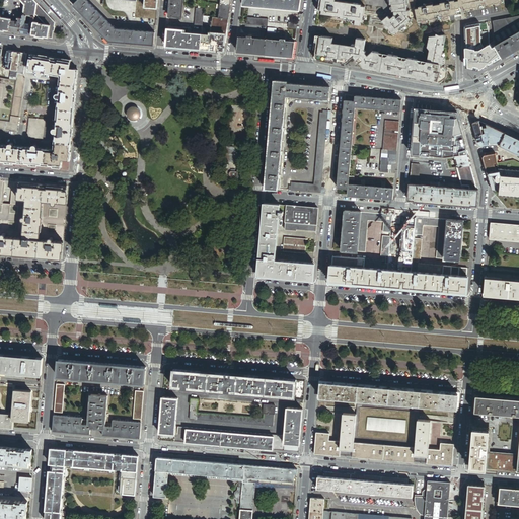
[(19,0),(23,5),(22,14),(25,15),(30,16),(33,16),(34,14),(36,3),(32,0),(19,0)]
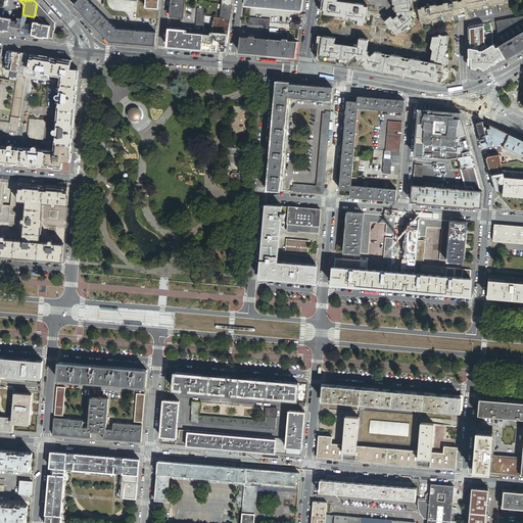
[(154,41),(154,33),(116,30),(86,0),(80,0),(75,5),(78,9),(84,14),(93,24),(99,30),(104,36),(108,40),(110,42),(114,42),(121,43),(133,44),(140,45),(146,45),(151,46),(153,46),(154,41)]
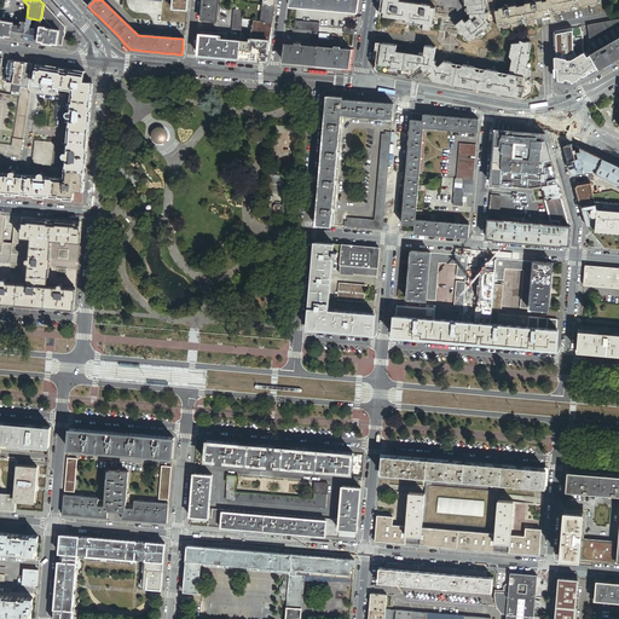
[(187,10),(187,0),(173,0),(173,9),(187,10)]
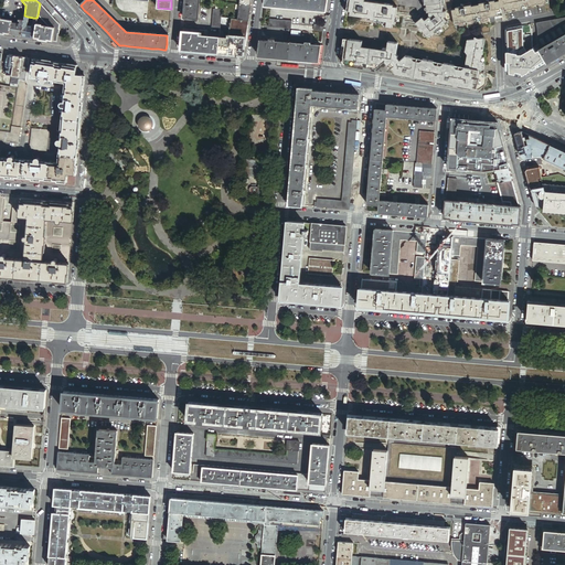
[(185,0),(184,18),(199,19),(200,0),(185,0)]
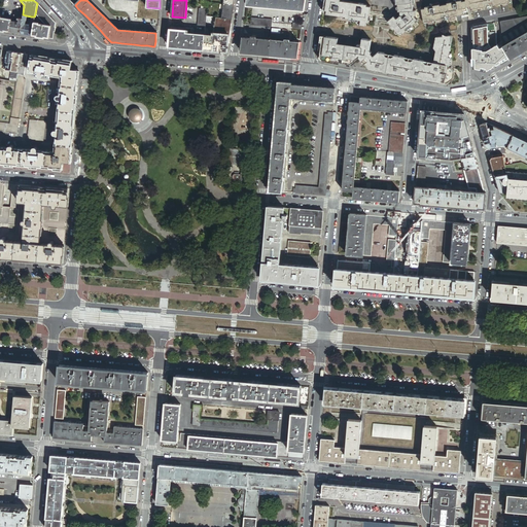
[(247,0),(247,5),(304,10),(305,0),(247,0)]
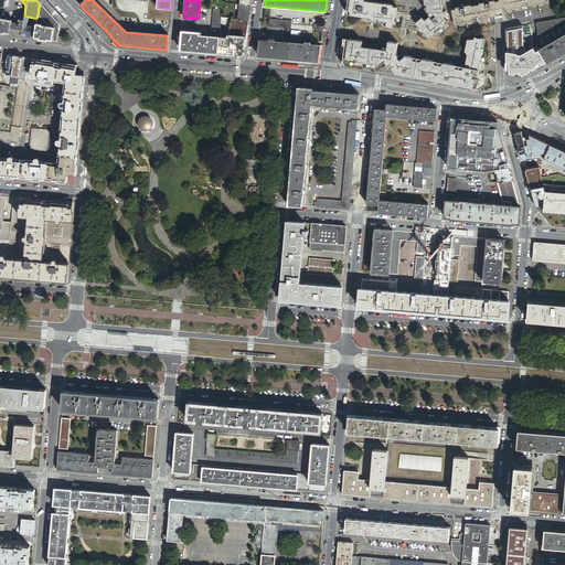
[(349,0),(348,12),(351,12),(350,16),(368,19),(368,20),(375,21),(376,20),(380,20),(379,23),(387,24),(386,28),(393,29),(394,24),(396,24),(398,8),(394,7),(394,6),(365,1),(365,0),(349,0)]
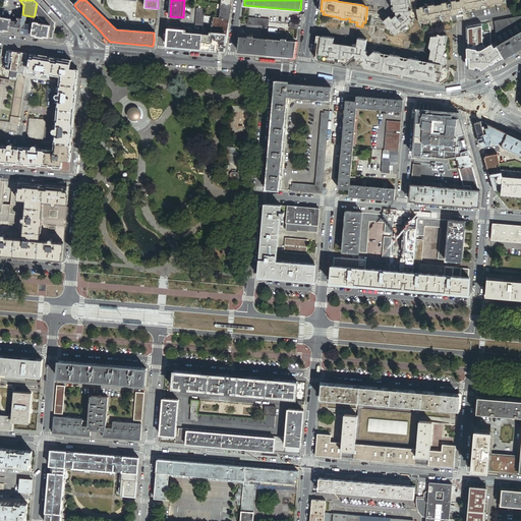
[(392,0),(393,4),(394,4),(394,12),(396,12),(397,15),(393,19),(390,16),(384,21),(388,25),(391,29),(396,35),(399,33),(400,34),(412,22),(411,21),(413,19),(410,16),(412,15),(411,10),(409,11),(409,3),(410,3),(409,0),(392,0)]
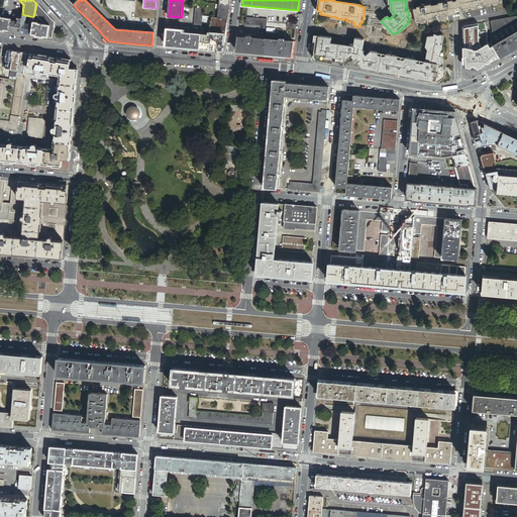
[(456,0),(457,1),(453,1),(453,0),(448,1),(448,0),(447,0),(445,0),(445,1),(445,2),(442,3),(441,1),(438,2),(439,4),(432,6),(431,3),(428,4),(428,5),(425,6),(425,5),(424,5),(424,4),(423,4),(422,5),(422,6),(422,7),(417,7),(417,9),(414,9),(415,18),(416,20),(418,20),(419,22),(422,24),(425,23),(426,22),(425,20),(429,19),(429,21),(431,22),(434,21),(436,18),(436,16),(439,16),(440,17),(443,20),(446,19),(447,17),(447,16),(448,15),(452,15),(454,14),(456,12),(455,11),(459,10),(458,9),(458,7),(462,7),(462,8),(464,9),(472,8),(472,10),(474,11),(477,10),(479,7),(479,5),(483,4),(483,6),(486,8),(489,8),(490,6),(490,4),(493,4),(494,5),(495,6),(498,6),(500,2),(500,1),(502,0),(501,0),(456,0)]
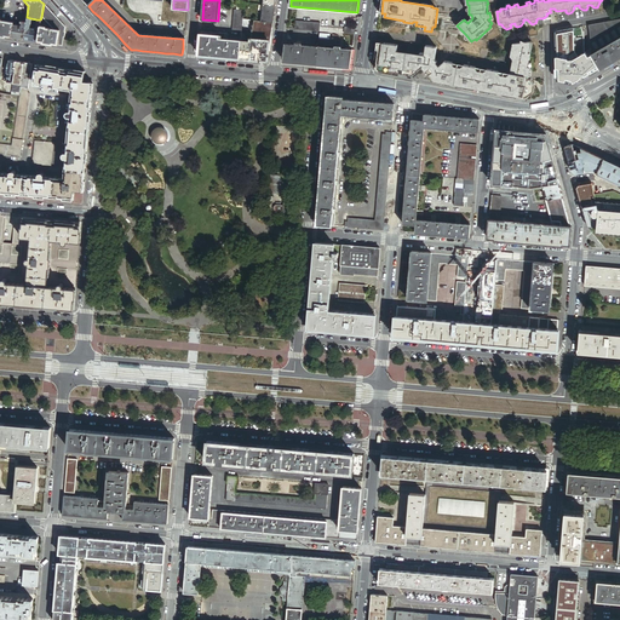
[(44,4),(41,17),(52,29),(59,30),(57,44),(52,44),(52,45),(62,46),(64,27),(44,4)]
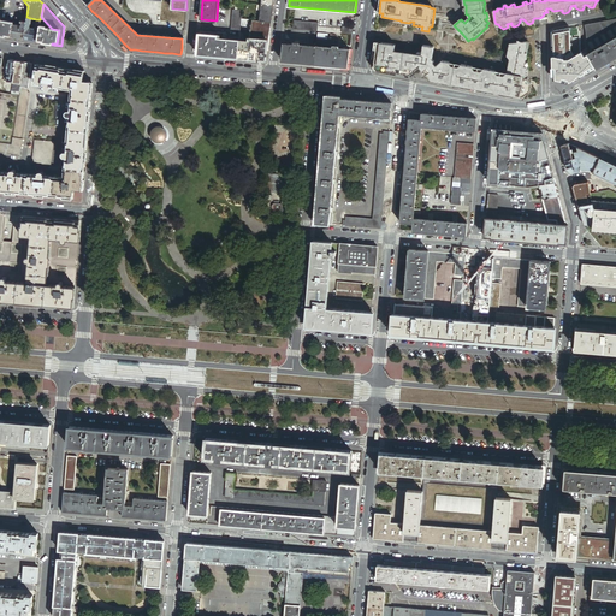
[(271,23),(273,6),(262,5),(260,22),(271,23)]
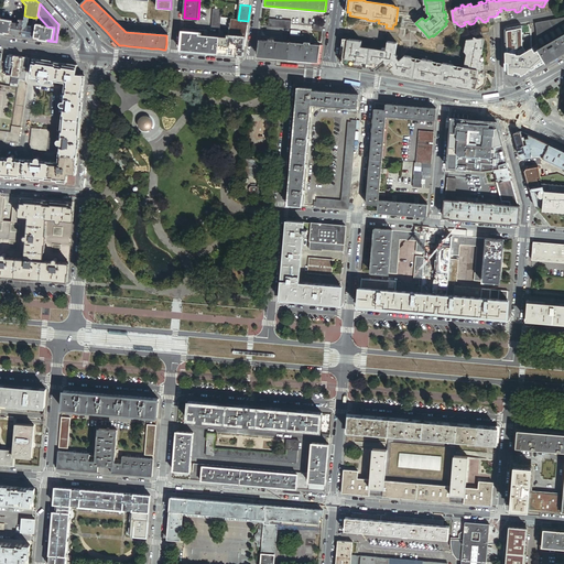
[(445,11),(446,17),(444,18),(447,21),(453,20),(452,10),(451,8),(449,9),(447,10),(447,11),(445,11)]
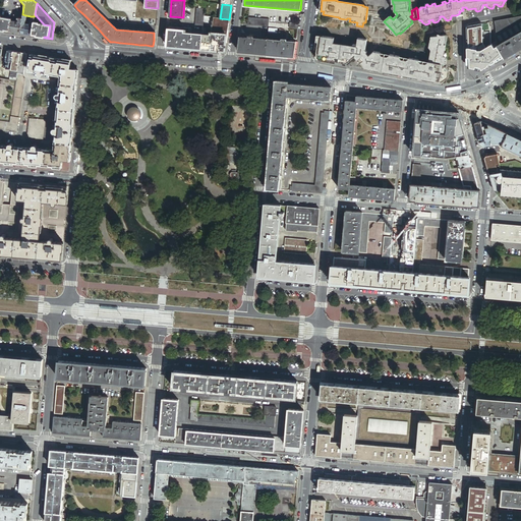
[(200,9),(199,8),(197,8),(195,25),(204,26),(204,24),(205,16),(206,9),(200,9)]
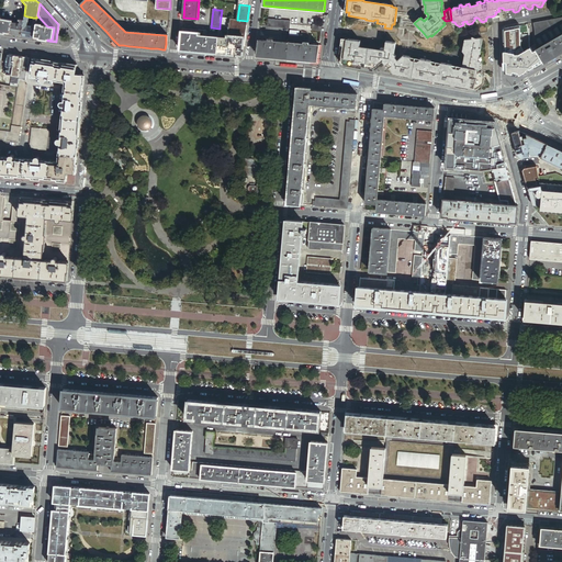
[(24,15),(23,20),(21,36),(34,38),(36,23),(36,18),(33,18),(33,19),(32,26),(26,25),(27,19),(27,17),(24,15)]
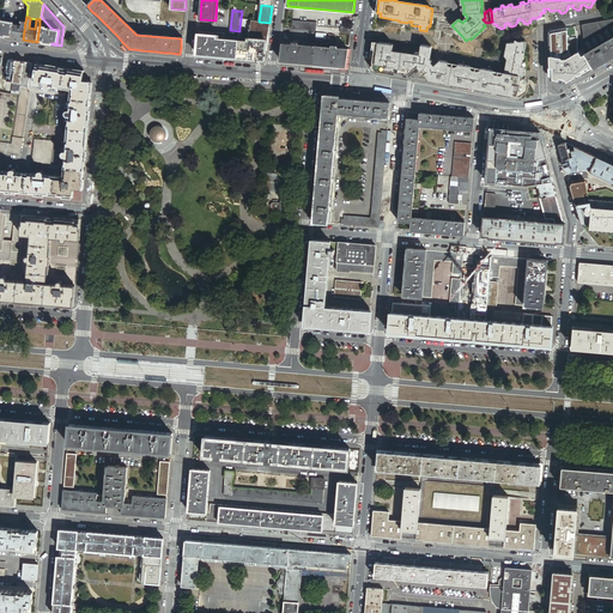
[(586,55),(612,37),(612,18),(582,25),(584,36),(583,36),(584,49),(586,55)]
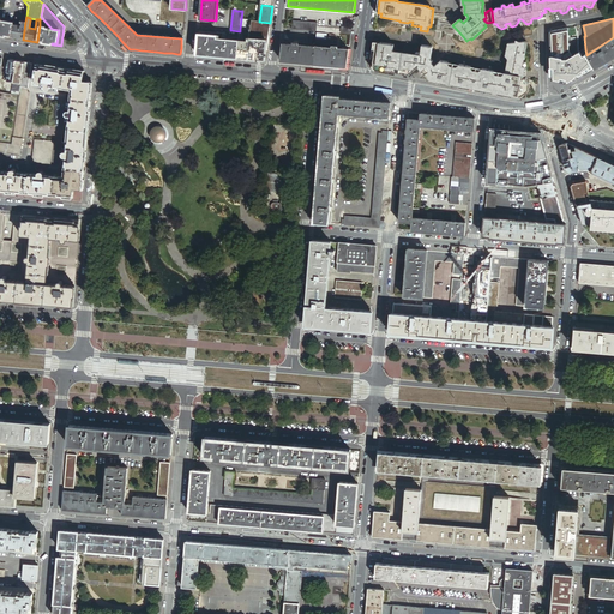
[(12,24),(12,23),(0,20),(0,35),(10,37),(12,24)]
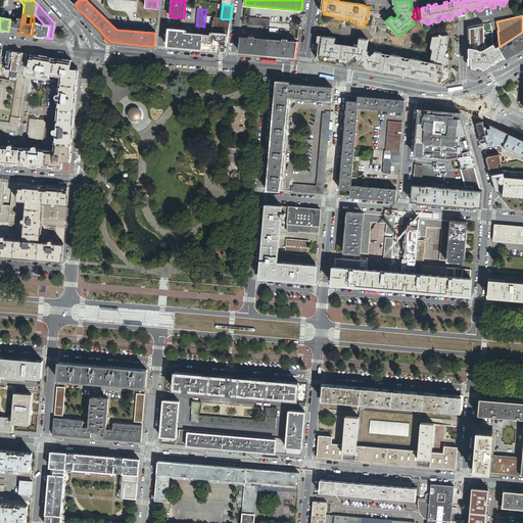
[(21,18),(17,17),(17,19),(18,19),(18,21),(12,20),(10,32),(19,34),(21,18)]
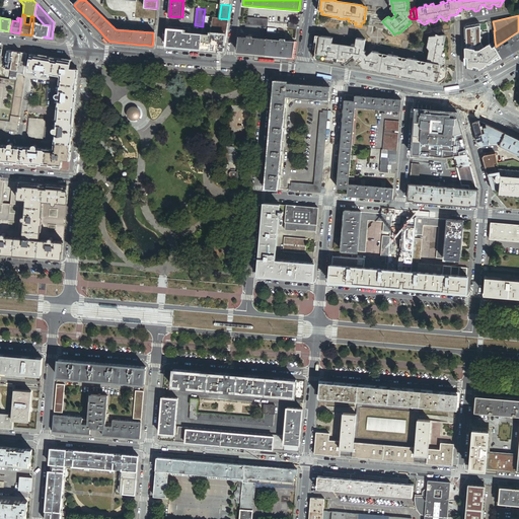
[(226,33),(228,19),(219,18),(213,17),(211,29),(211,32),(226,33)]
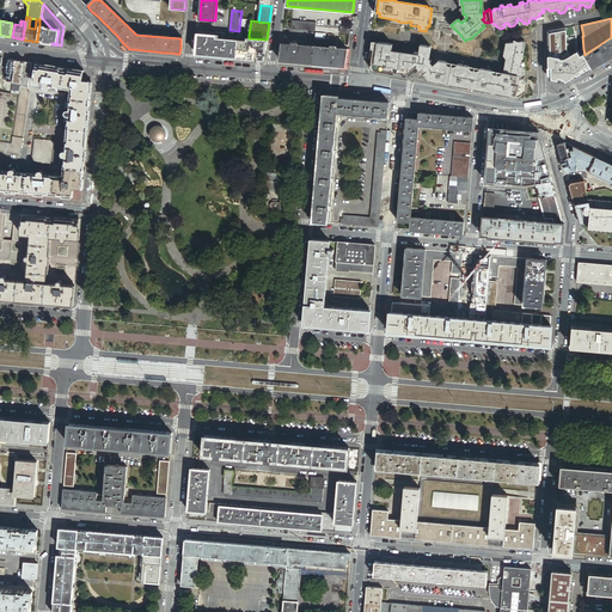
[(316,31),(316,26),(316,23),(292,20),(291,29),(316,31)]
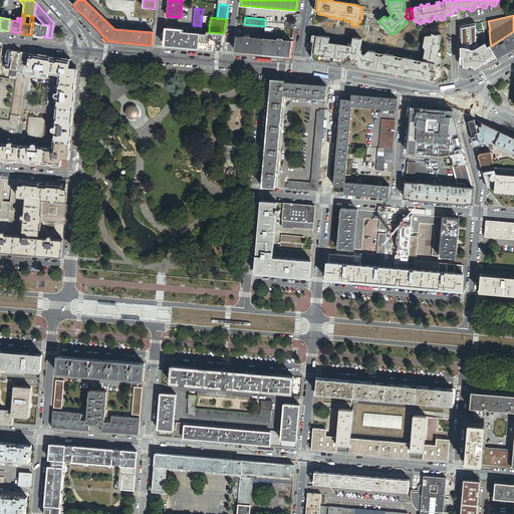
[(31,35),(43,37),(43,36),(47,36),(49,25),(43,24),(37,23),(37,22),(33,21),(31,35)]
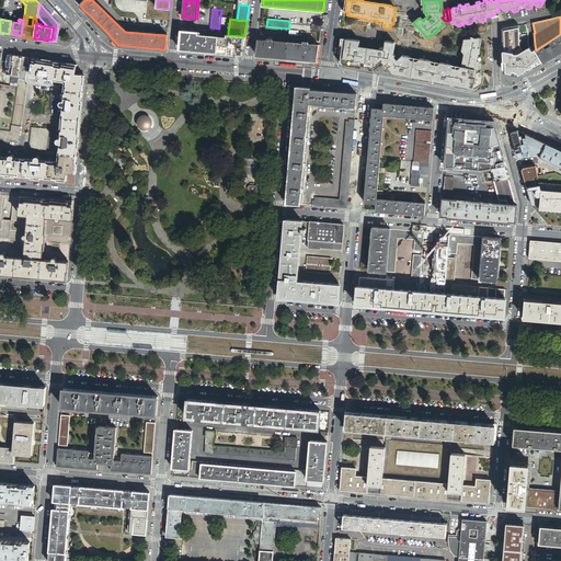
[(519,45),(519,25),(502,30),(504,69),(506,69),(506,72),(522,76),(544,64),(536,50),(535,45),(524,52),(519,45)]
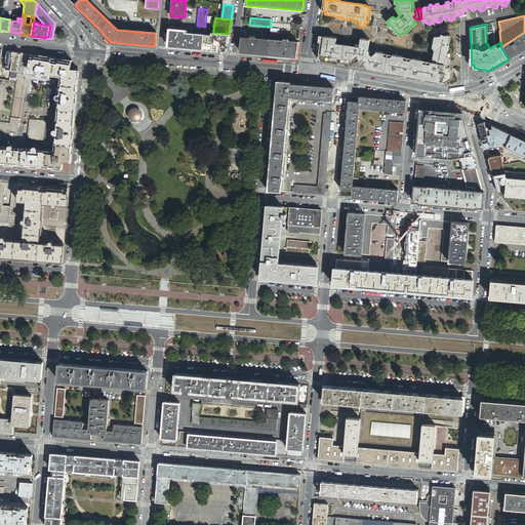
[(201,49),(203,49),(204,34),(195,34),(191,33),(186,33),(186,31),(170,29),(168,47),(174,47),(175,47),(179,47),(185,48),(190,48),(194,49),(195,49),(200,49),(201,49)]
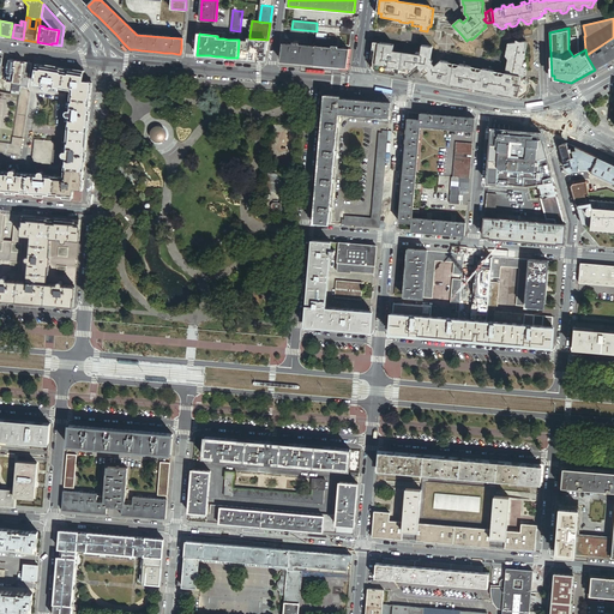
[(613,37),(587,55),(595,70),(613,58),(613,37)]
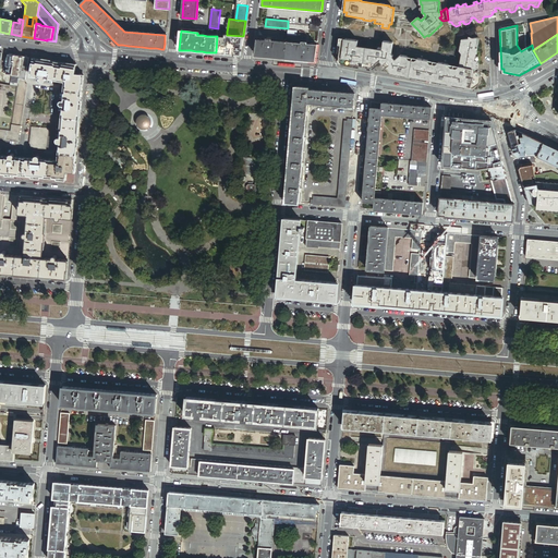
[(240,55),(241,55),(243,36),(227,35),(227,37),(217,36),(216,52),(222,53),(229,53),(234,55),(240,55)]
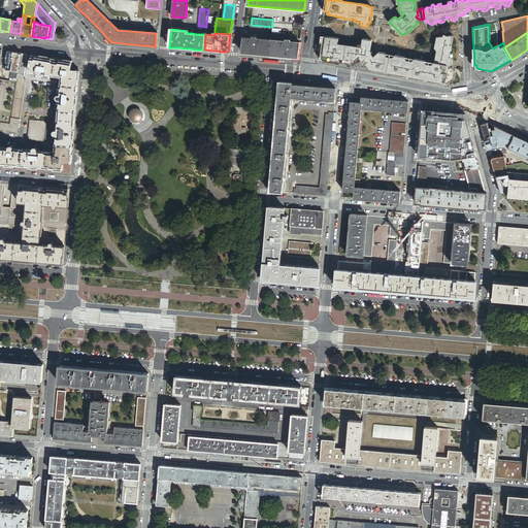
[(270,56),(271,40),(271,38),(243,36),(241,53),(243,54),(246,54),(249,54),(254,54),(262,55),(267,56),(270,56)]
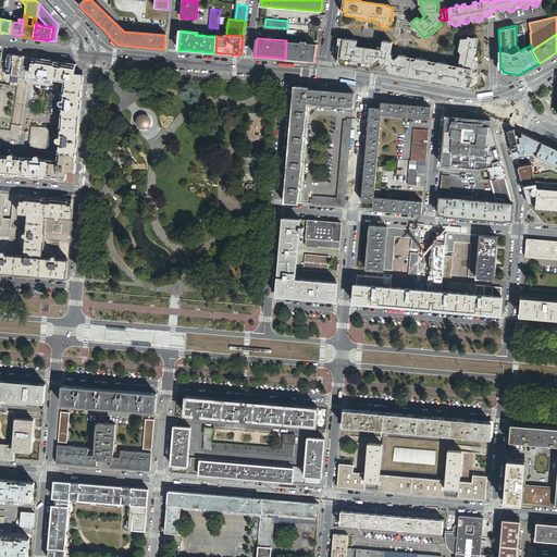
[(368,66),(367,69),(370,70),(381,60),(384,64),(391,59),(393,44),(383,41),(382,48),(379,48),(378,50),(357,48),(358,41),(339,38),(338,46),(341,46),(339,54),(338,61),(341,64),(359,67),(359,65),(368,66)]
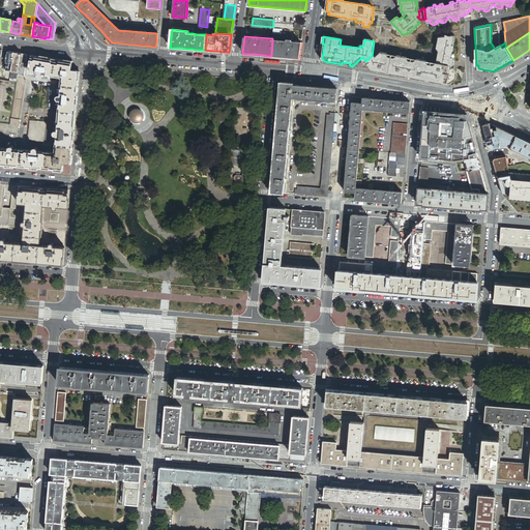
[(447,84),(450,84),(457,80),(458,74),(454,68),(452,68),(452,66),(449,65),(449,62),(451,61),(452,54),(455,37),(454,36),(439,38),(437,49),(439,52),(437,63),(434,65),(429,64),(427,61),(420,60),(419,63),(414,62),(409,61),(404,60),(405,57),(398,56),(394,58),(389,57),(387,54),(381,53),(375,58),(367,64),(373,70),(444,83),(447,84)]
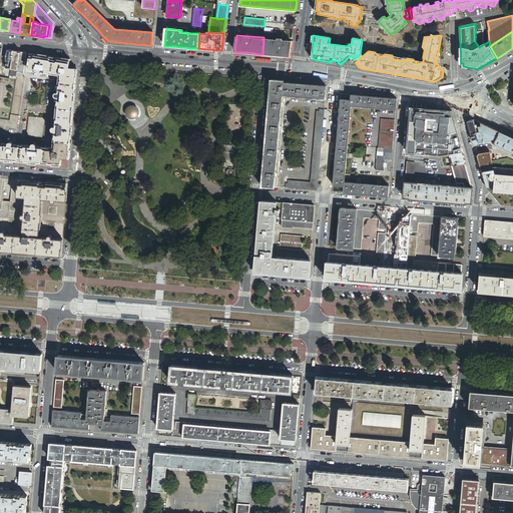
[(282,40),(264,39),(263,54),(274,55),(277,55),(285,56),(290,56),(292,41),(282,40)]
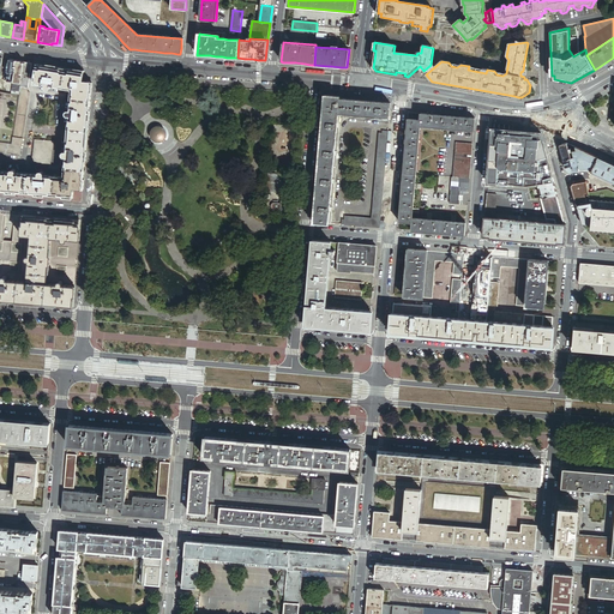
[(24,62),(16,61),(14,67),(16,67),(20,68),(19,70),(18,72),(19,72),(23,73),(24,62)]
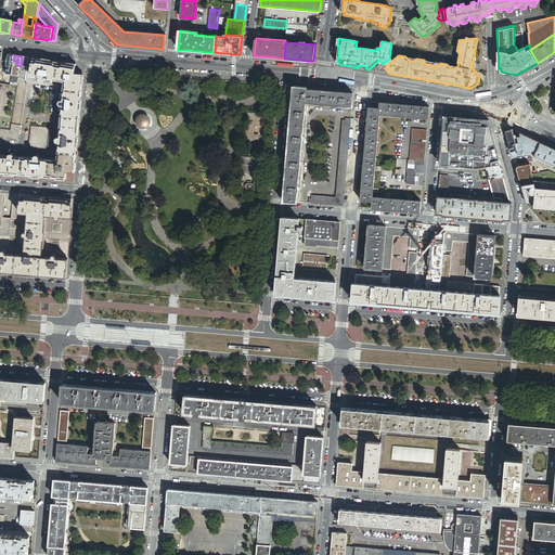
[(20,76),(17,87),(12,125),(21,126),(27,84),(25,84),(29,57),(22,56),(21,66),(21,69),(20,76)]
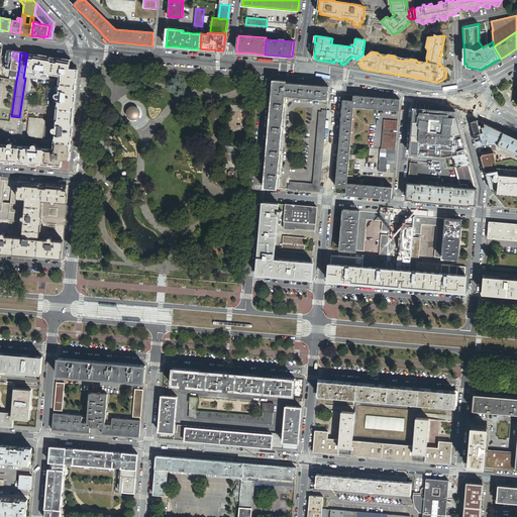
[(71,61),(31,55),(28,71),(39,72),(39,73),(39,74),(39,75),(40,75),(41,75),(42,75),(42,74),(42,73),(61,76),(59,94),(58,94),(57,94),(57,95),(57,96),(57,97),(58,97),(59,97),(56,128),(55,128),(54,129),(54,130),(54,131),(55,131),(56,131),(54,149),(36,147),(36,146),(36,145),(35,145),(35,144),(34,144),(33,145),(33,146),(33,147),(13,145),(13,143),(12,143),(11,142),(10,142),(10,143),(9,143),(9,145),(0,144),(0,161),(62,166),(62,159),(70,159),(78,69),(70,69),(71,61)]
